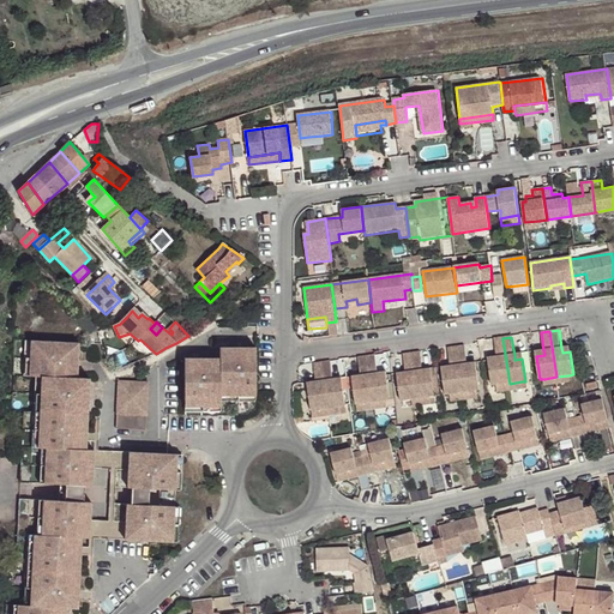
[(503,338),(494,339),(498,357),(498,362),(491,362),(494,386),(499,385),(510,384),(503,338)]
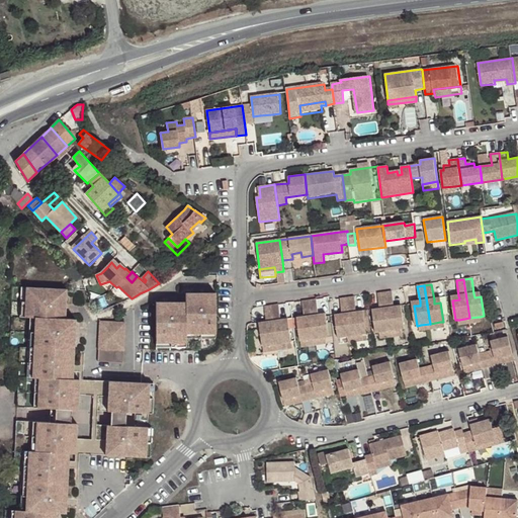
[(68,289),(31,288),(31,292),(30,292),(26,296),(25,309),(29,313),(30,313),(30,318),(38,318),(38,324),(36,323),(33,325),(31,339),(36,343),(37,343),(37,347),(27,347),(19,347),(18,362),(24,363),(22,407),(51,408),(57,409),(56,423),(50,423),(23,422),(21,465),(14,465),(13,481),(22,482),(31,483),(31,487),(28,487),(26,490),(25,502),(28,506),(30,506),(29,512),(20,511),(20,516),(19,516),(15,517),(55,517),(55,513),(66,514),(67,489),(68,467),(68,461),(69,453),(76,453),(76,439),(77,424),(71,423),(72,410),(78,410),(78,395),(79,379),(74,379),(74,371),(74,365),(76,320),(66,319),(68,289)]
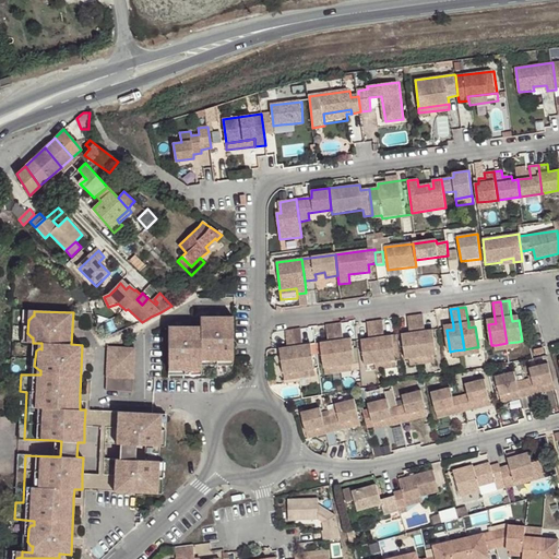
[(34,316),(34,311),(24,311),(22,342),(31,343),(33,343),(33,337),(32,337),(27,333),(28,320),(33,316),(34,316)]
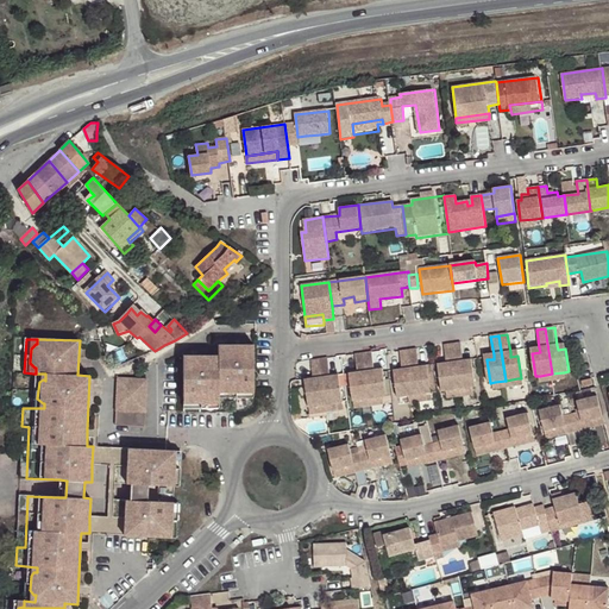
[(459,389),(471,388),(476,387),(472,364),(465,364),(464,360),(460,343),(453,344),(459,389)]
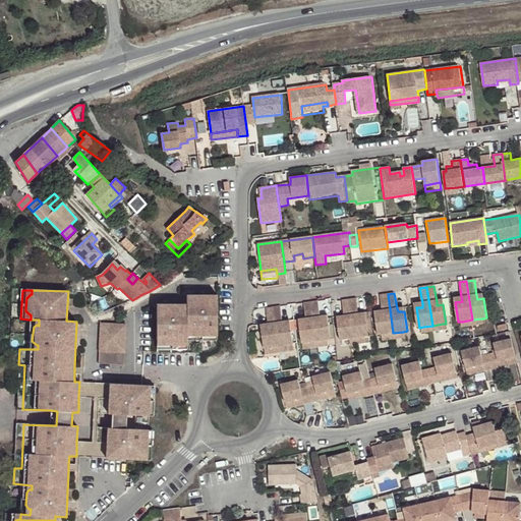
[(157,304),(157,339),(161,339),(161,341),(164,344),(178,344),(180,341),(180,339),(185,339),(185,330),(191,331),(191,332),(194,335),(208,335),(211,332),(211,330),(217,330),(217,294),(186,294),(185,304),(157,304)]
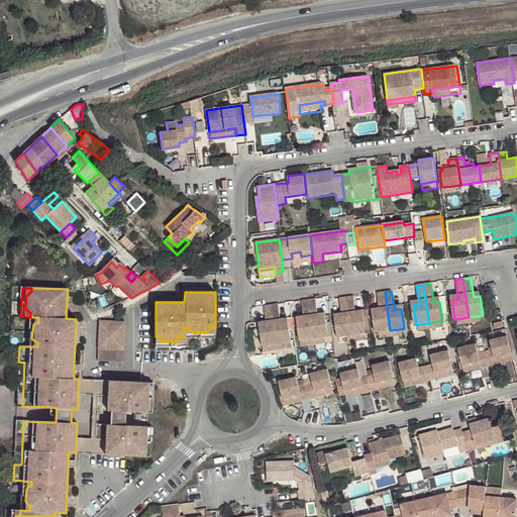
[(377,332),(381,331),(390,330),(385,292),(377,293),(380,308),(380,312),(373,313),(377,332)]
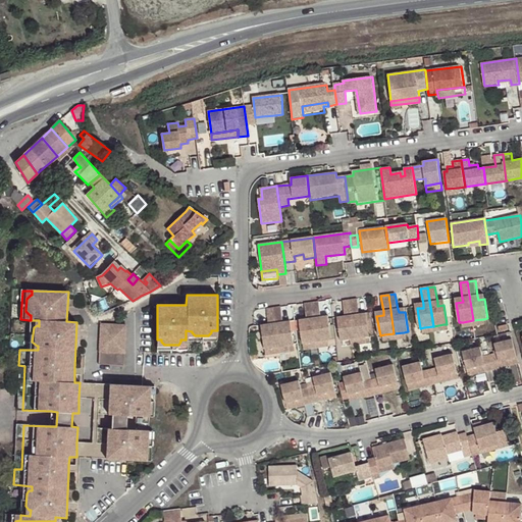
[(356,338),(366,337),(369,336),(366,318),(361,318),(360,315),(358,299),(351,300),(356,338)]
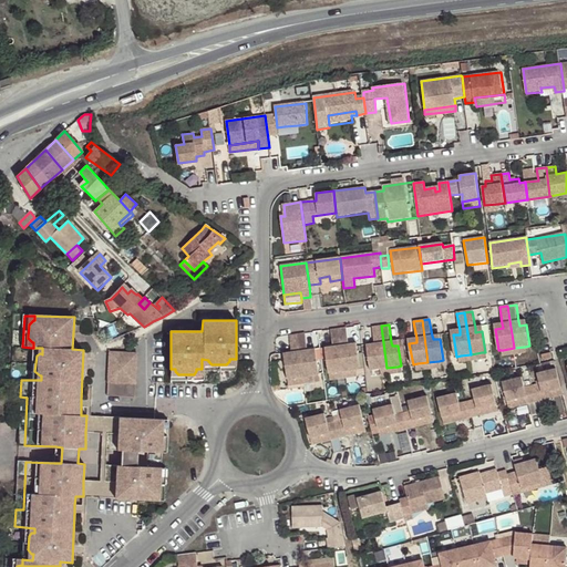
[(381,326),(372,327),(375,343),(375,348),(369,349),(372,370),(377,369),(387,368),(381,326)]
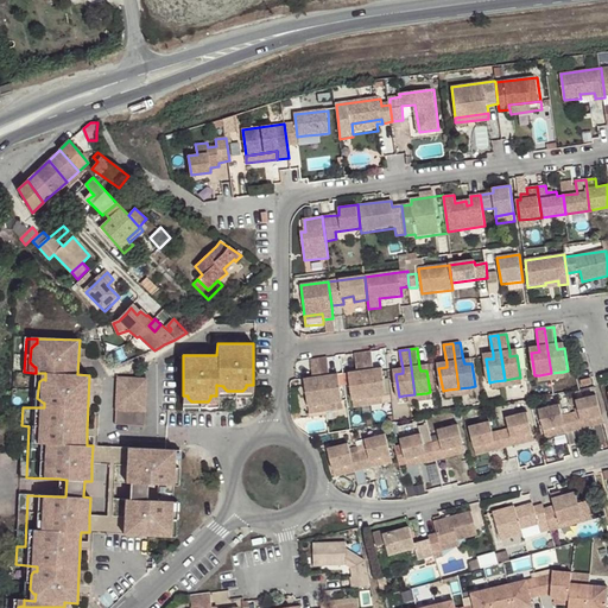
[(373,352),(363,353),(371,399),(382,397),(387,397),(384,373),(375,374),(375,369),(373,352)]
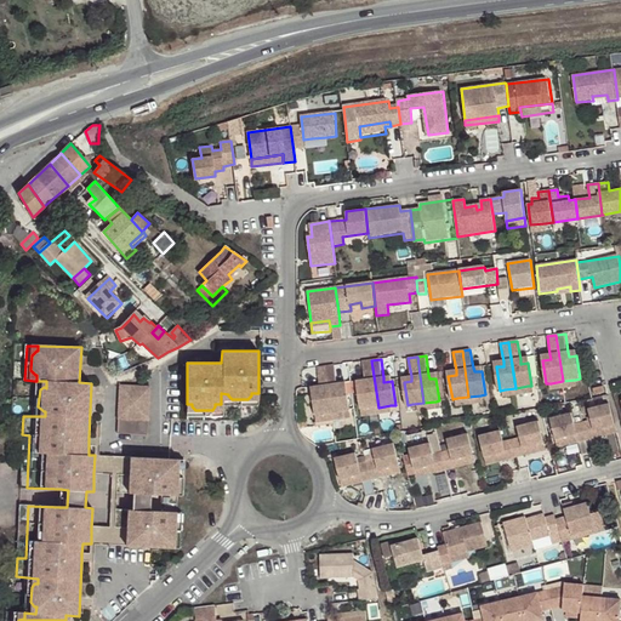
[(371,360),(364,362),(365,380),(366,386),(358,386),(362,409),(366,409),(379,408),(371,360)]
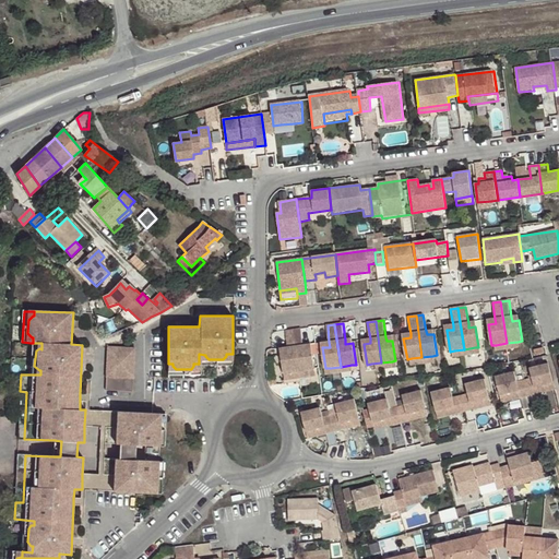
[(301,330),(294,331),(299,371),(310,370),(314,370),(312,349),(305,349),(304,346),(301,330)]
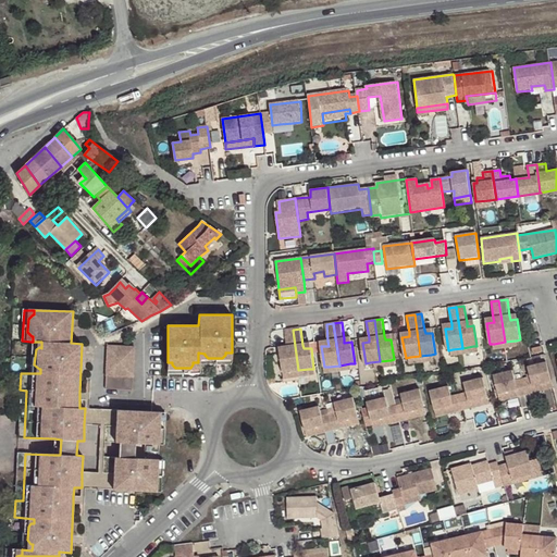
[(293,330),(285,330),(287,347),(288,350),(281,353),(284,372),(287,372),(298,370),(293,330)]
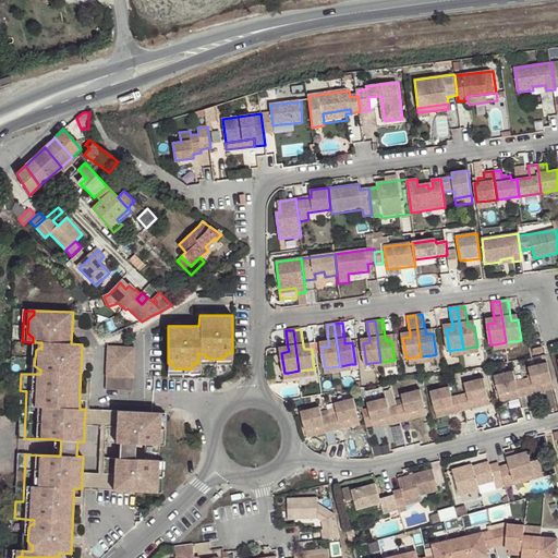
[(41,342),(33,342),(31,342),(29,374),(40,374),(40,370),(39,370),(34,365),(36,350),(39,348),(41,349),(41,342)]
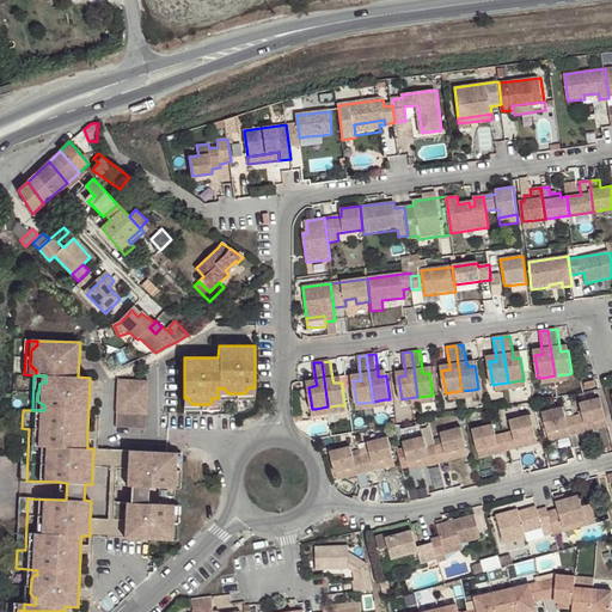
[(148,381),(120,379),(116,428),(146,429),(148,381)]
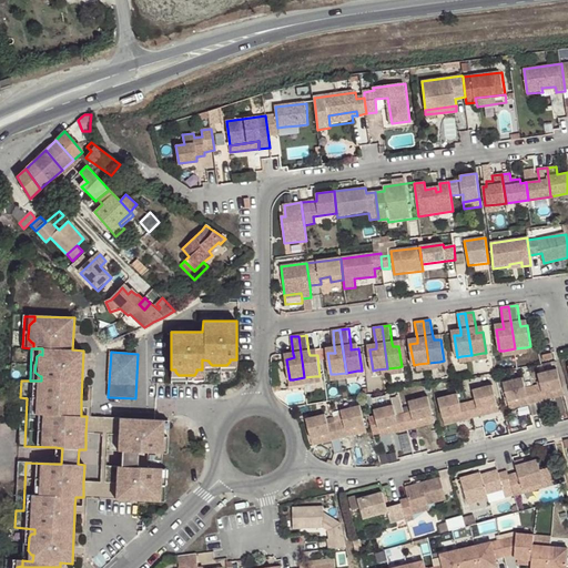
[(202,369),(202,371),(236,369),(236,359),(230,359),(230,362),(226,365),(212,365),(209,362),(209,361),(202,359),(202,369)]
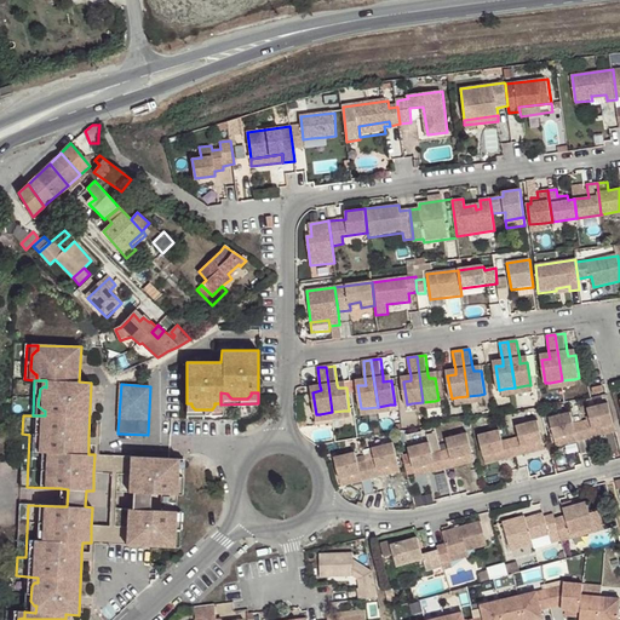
[(191,403),(187,403),(187,417),(220,415),(220,405),(220,403),(214,403),(214,406),(212,409),(195,409),(191,406),(191,403)]
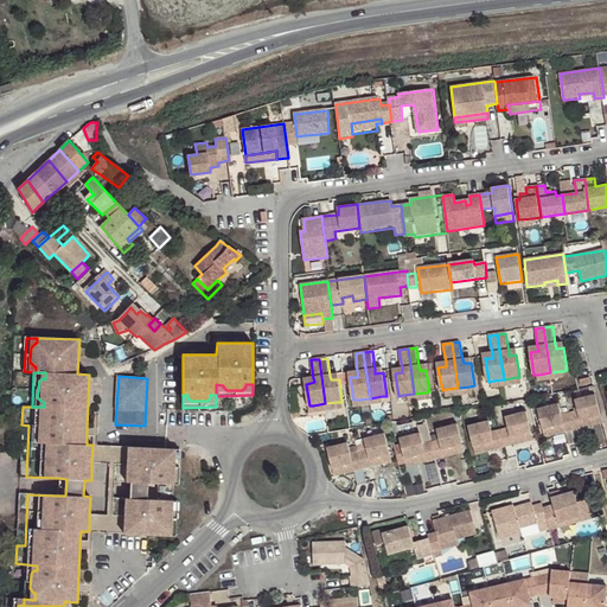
[(602,416),(598,395),(577,401),(580,411),(570,413),(575,430),(583,429),(582,421),(602,416)]
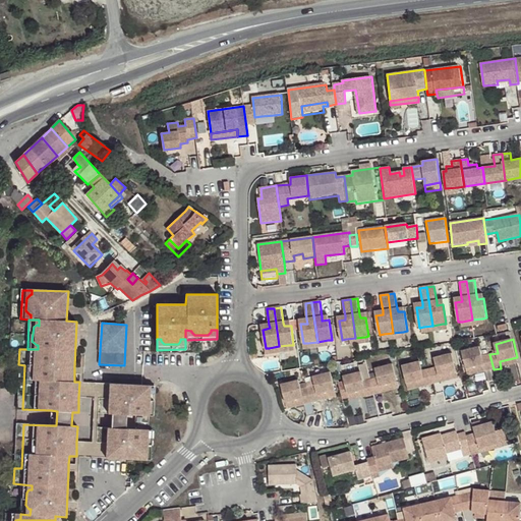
[(494,369),(489,354),(482,356),(480,348),(463,352),(467,369),(484,365),(486,371),(494,369)]
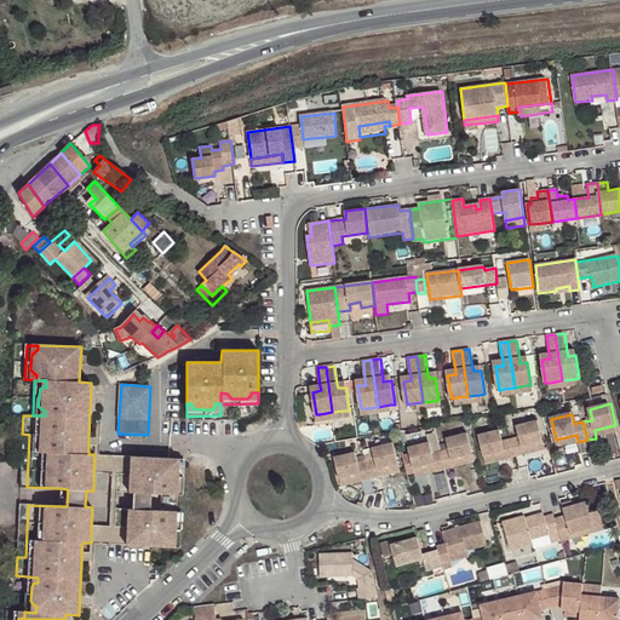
[(512,440),(516,458),(524,455),(523,448),(545,442),(540,422),(518,426),(521,437),(512,440)]
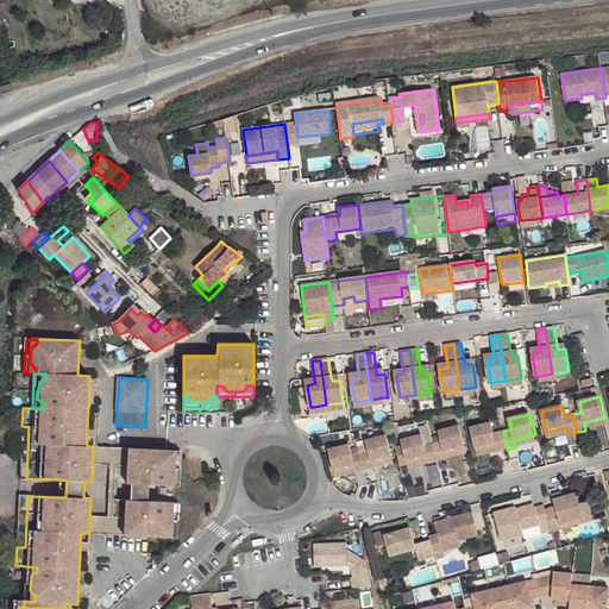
[(607,425),(604,418),(584,422),(585,431),(607,425)]
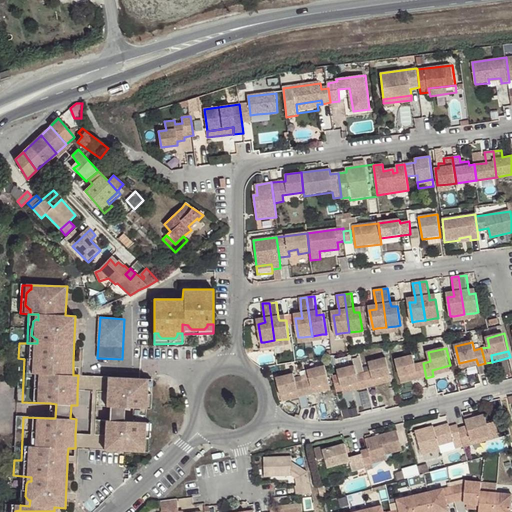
[(419,380),(426,378),(423,363),(415,365),(414,356),(396,360),(400,377),(417,373),(419,380)]
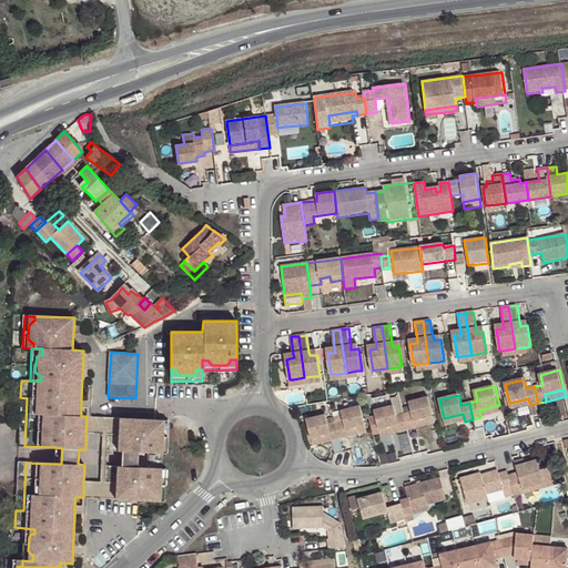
[(404,415),(408,433),(417,430),(416,422),(434,418),(429,398),(412,403),(414,413),(404,415)]
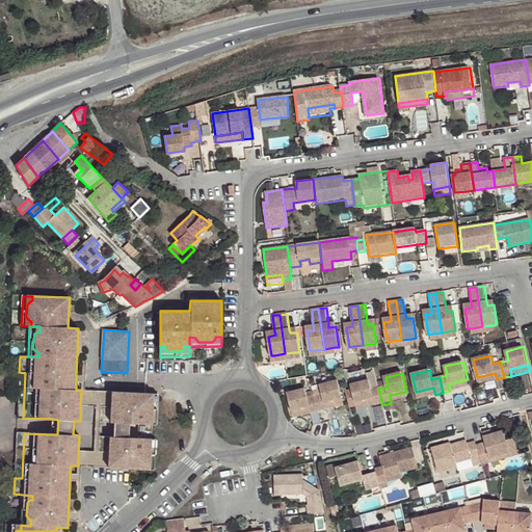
[(495,373),(477,377),(478,383),(497,379),(495,373)]
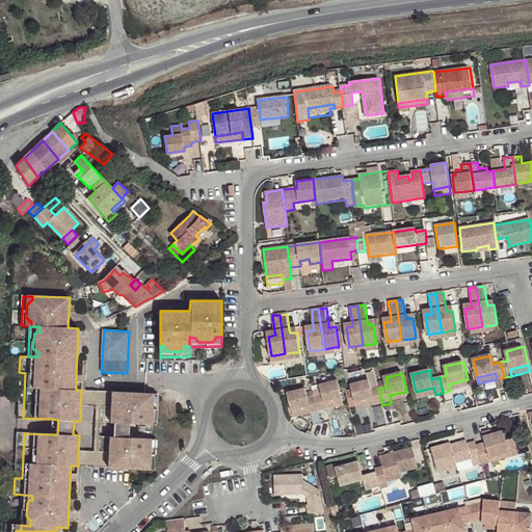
[(376,387),(386,380),(381,374),(372,380),(376,387)]
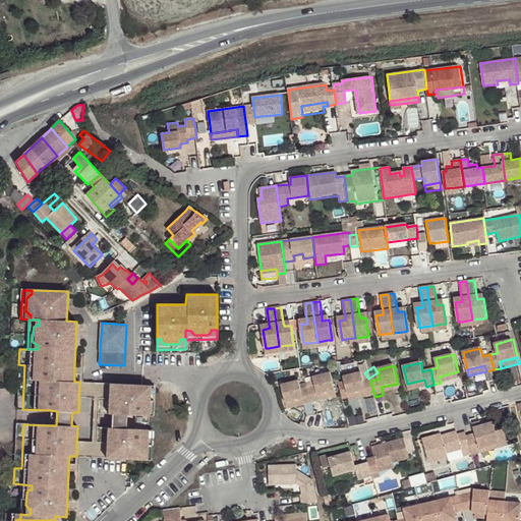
[(440,377),(441,383),(459,379),(458,371),(440,377)]
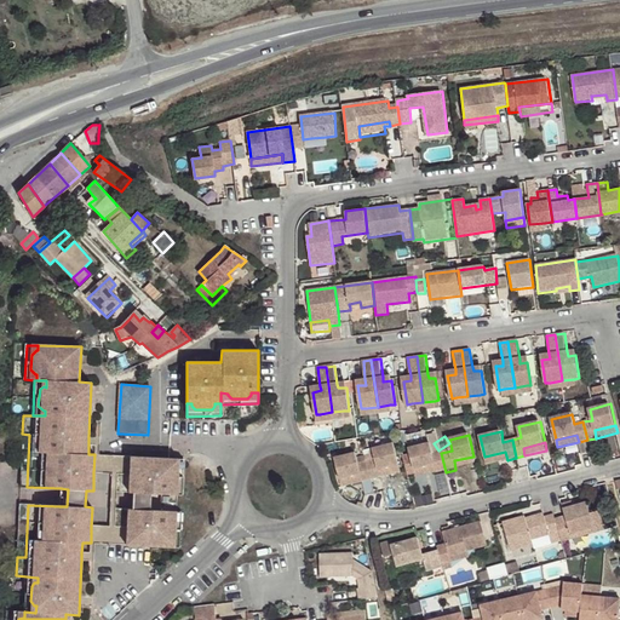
[(368,461),(373,481),(382,480),(379,470),(400,466),(395,445),(374,449),(377,460),(368,461)]
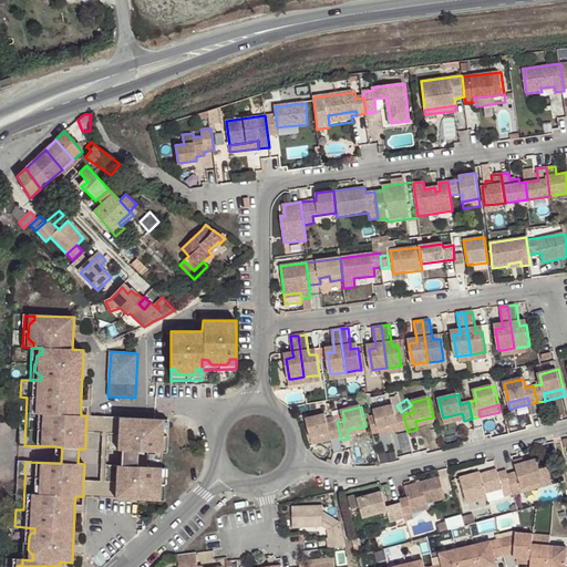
[(399,433),(408,432),(403,414),(397,415),(393,406),(375,411),(380,431),(398,425),(399,433)]
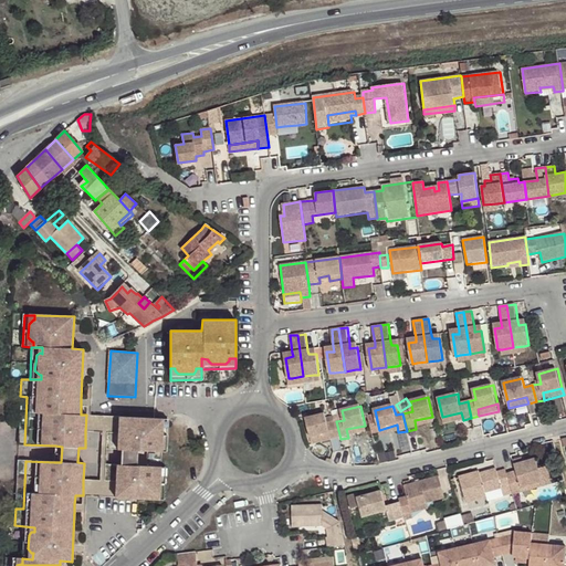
[(444,425),(463,420),(461,412),(442,417),(444,425)]
